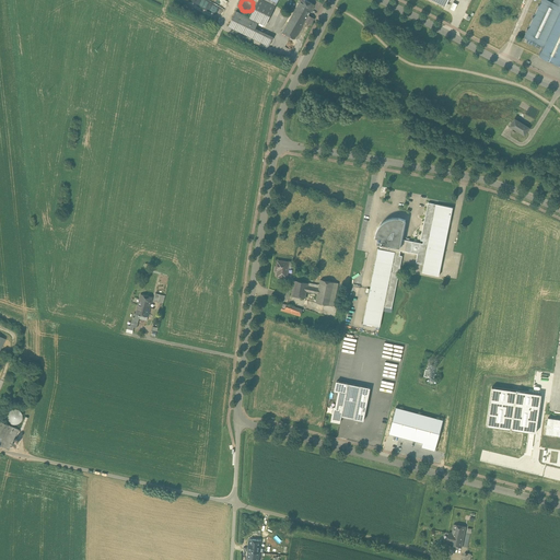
[(275,6),(264,0),(258,0),(251,18),(259,22),(266,25),(275,6)]
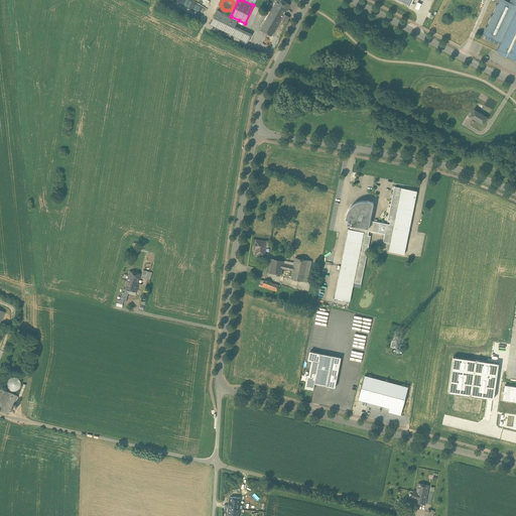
[(289,4),(281,0),(276,0),(272,8),(283,15),(284,14),(289,4)]
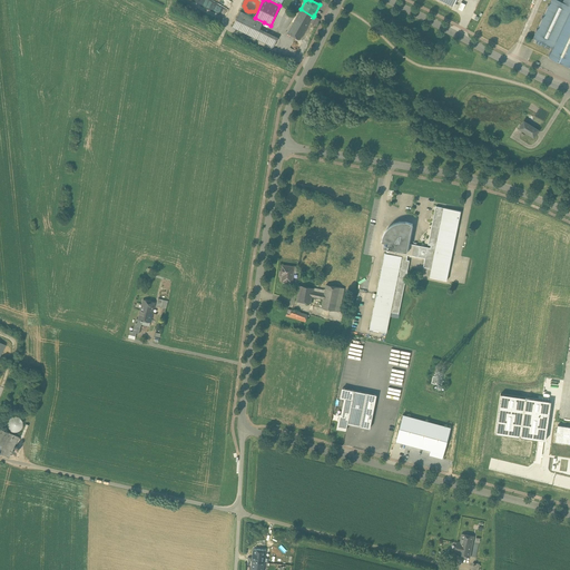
[(558,0),(551,0),(533,38),(553,47),(569,12),(569,5),(562,2),(558,0)]
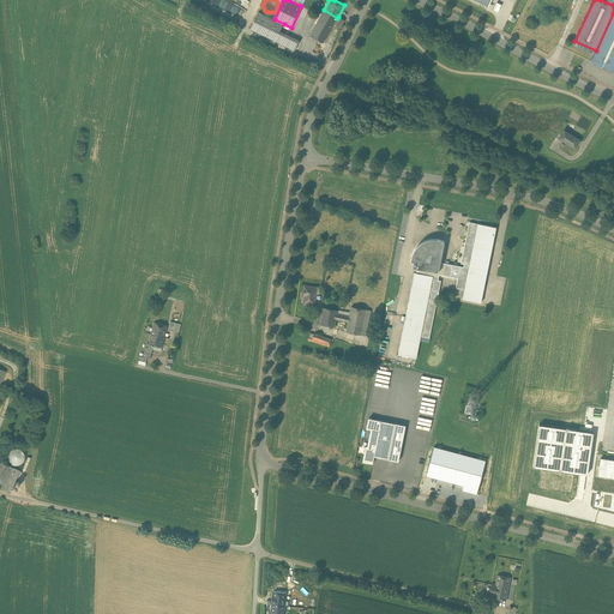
[(324,10),(309,35),(323,43),(335,23),(337,18),(324,10)]
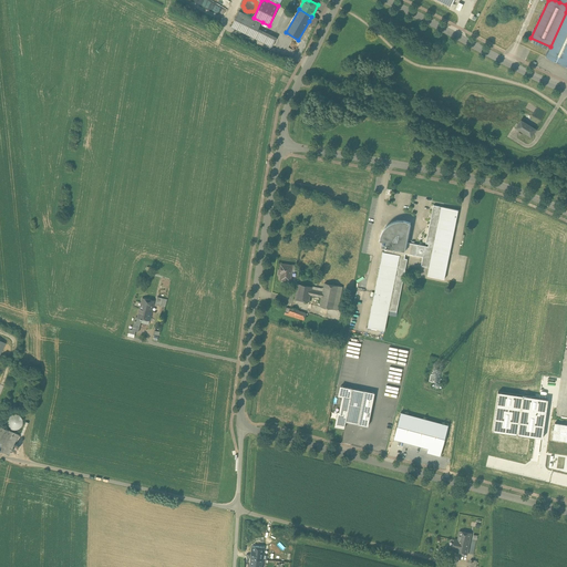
[(254,18),(239,11),(232,27),(254,38),(258,30),(263,22),(254,18)]
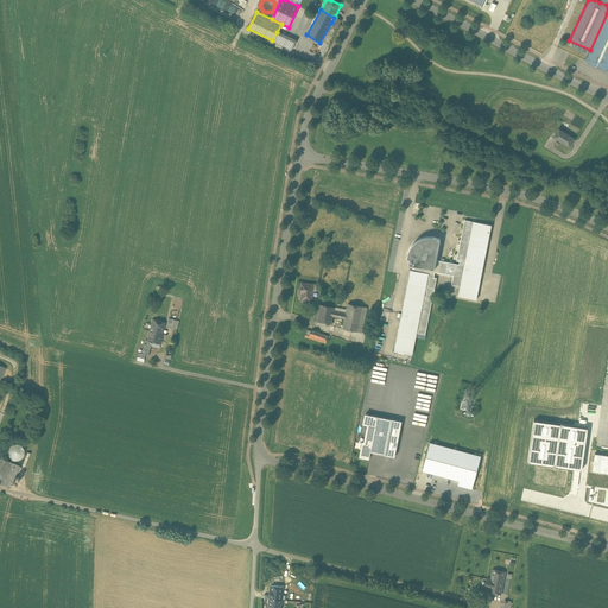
[(607,13),(590,50),(586,61),(590,63),(590,64),(595,67),(596,67),(607,71),(607,69),(607,13)]
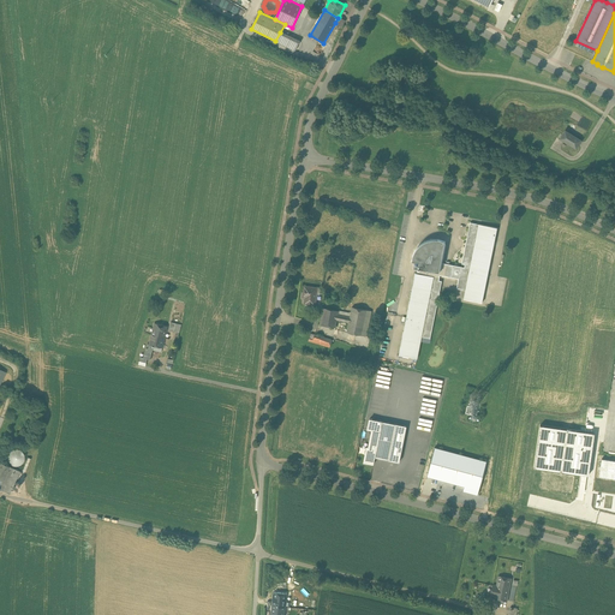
[(299,42),(280,33),(275,41),(296,51),(299,42)]
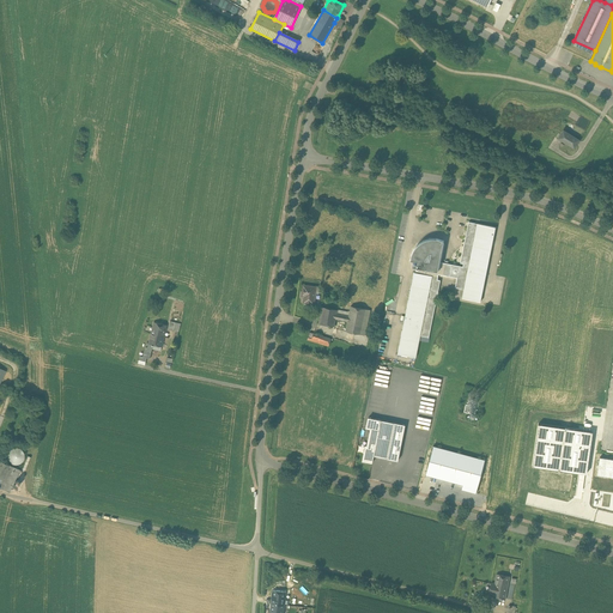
[(578,140),(563,131),(559,138),(575,147),(578,140)]
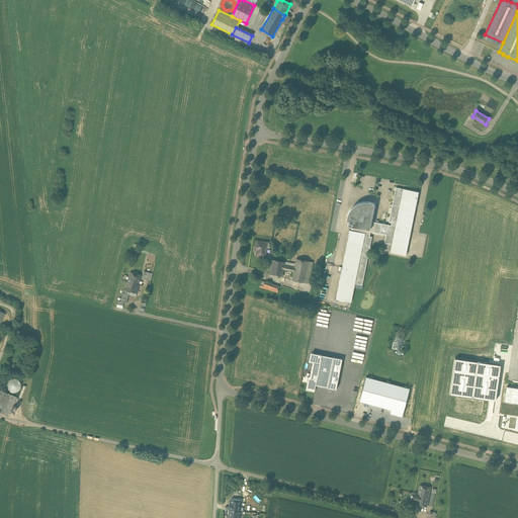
[(370,229),(352,226),(351,230),(365,233),(355,283),(362,285),(372,237),(369,236),(370,232),(386,235),(384,243),(392,244),(403,189),(396,187),(389,223),(392,223),(392,225),(378,223),(378,221),(376,220),(375,222),(371,222),(370,229)]
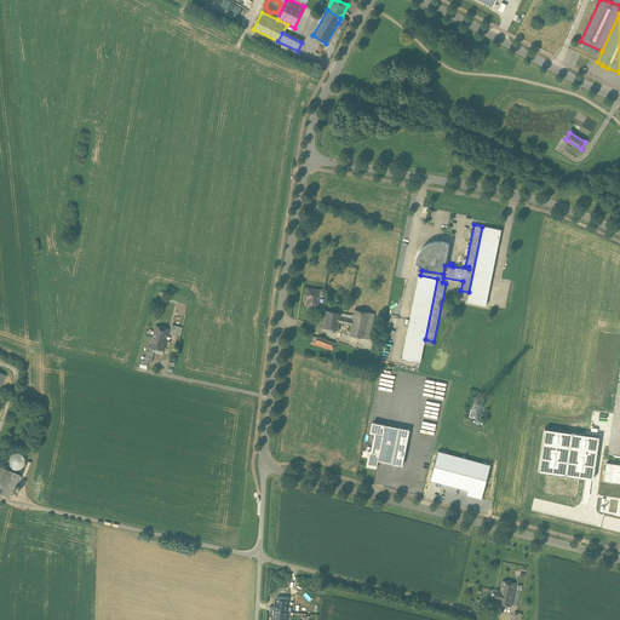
[(469,292),(468,302),(486,305),(501,230),(482,227),(469,292)]
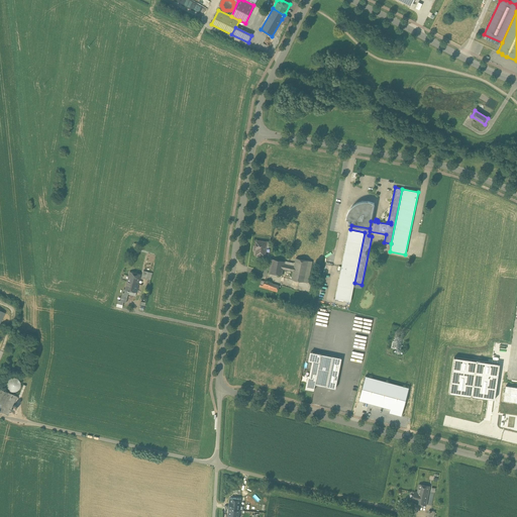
[(370,228),(371,221),(375,203),(368,201),(362,201),(355,204),(350,208),(347,214),(346,216),(346,219),(352,220),(351,222),(348,221),(347,224),(351,225),(370,228)]
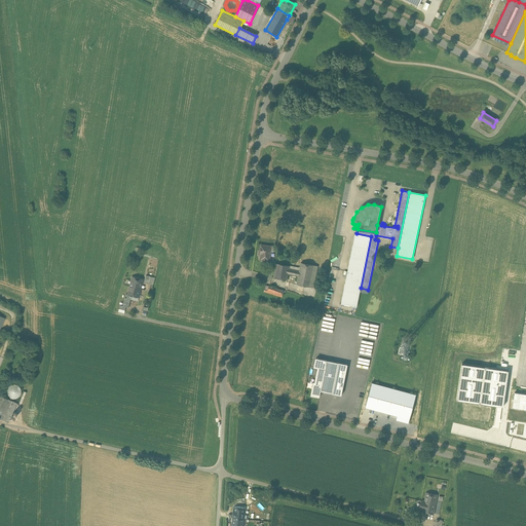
[(357,233),(355,233),(341,303),(357,306),(361,288),(371,236),(357,233)]
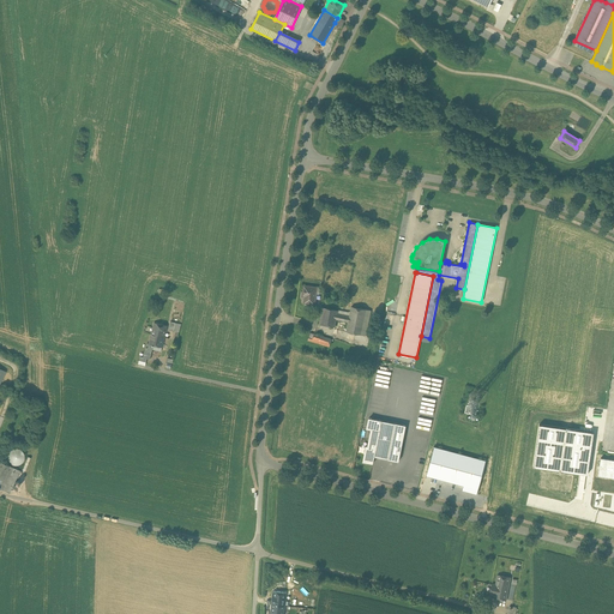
[(315,288),(305,287),(304,293),(306,293),(305,302),(314,304),(315,294),(317,288),(315,288)]
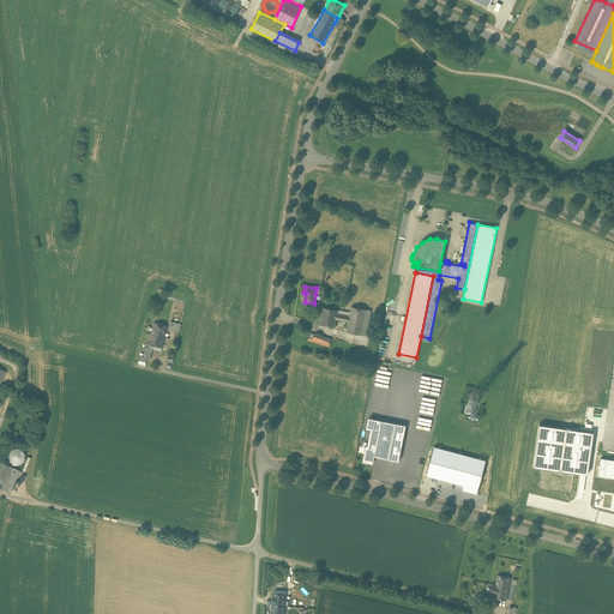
[(339,301),(325,298),(323,308),(338,312),(338,311),(339,301)]
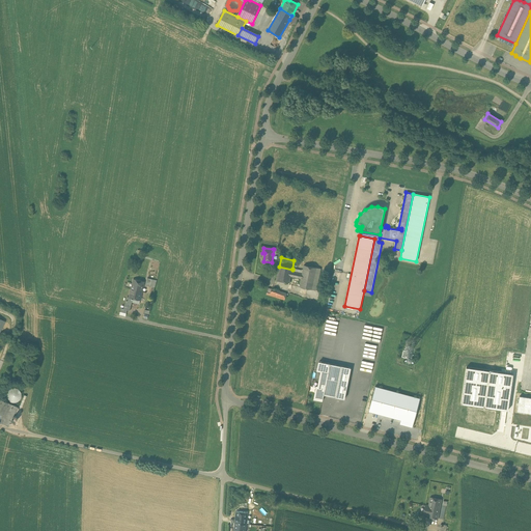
[(320,269),(304,264),(303,271),(302,276),(301,278),(300,286),(316,290),(320,269)]
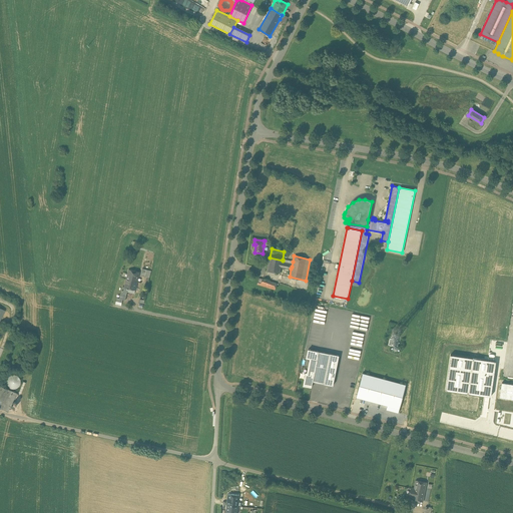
[(283,261),(270,258),(267,271),(280,274),(281,267),(291,269),(292,267),(293,262),(283,260),(283,261)]
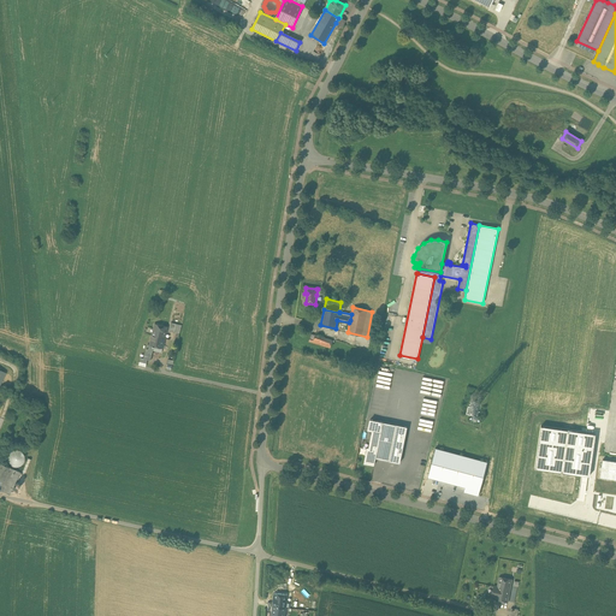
[(169,327),(154,324),(152,336),(165,338),(169,327)]
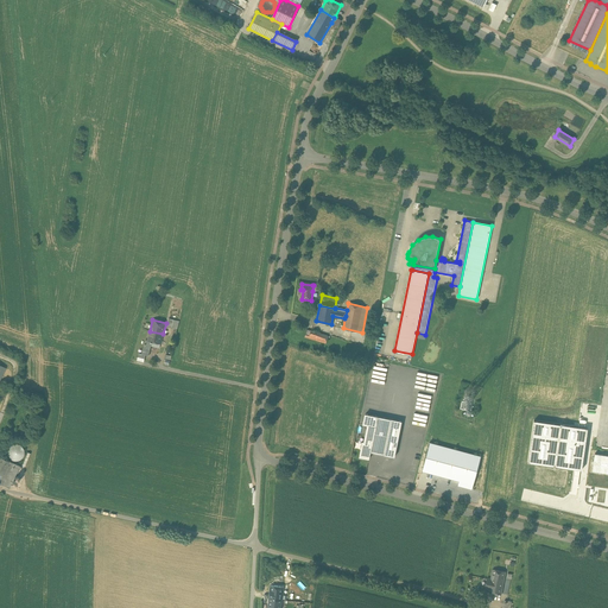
[(323,334),(311,330),(309,339),(321,342),(323,334)]
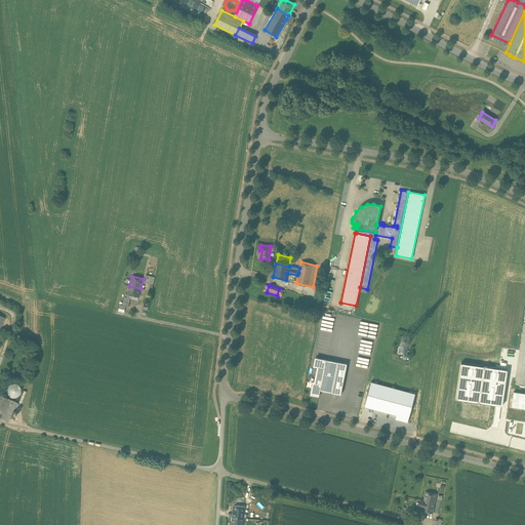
[(140,288),(129,286),(127,293),(127,294),(131,295),(138,297),(140,288)]
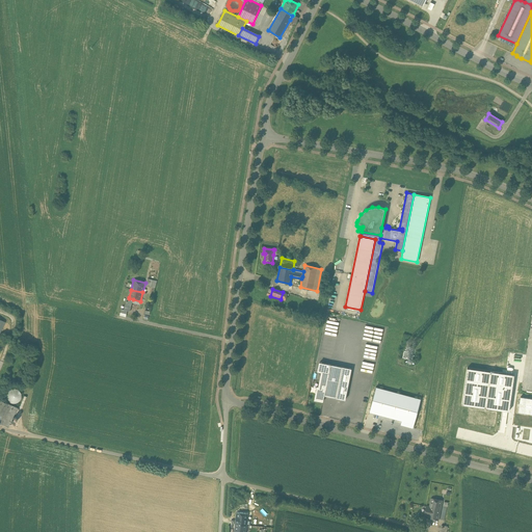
[(318,371),(322,372),(322,371),(328,373),(330,364),(320,362),(318,371)]
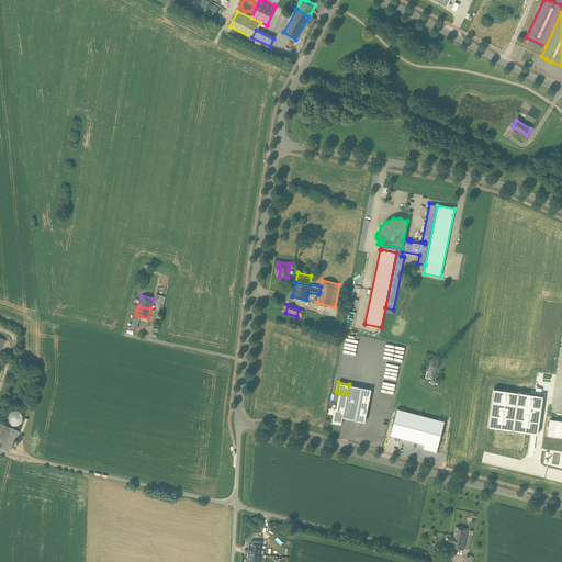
[(361,388),(349,384),(347,394),(344,409),(343,417),(355,420),(361,388)]
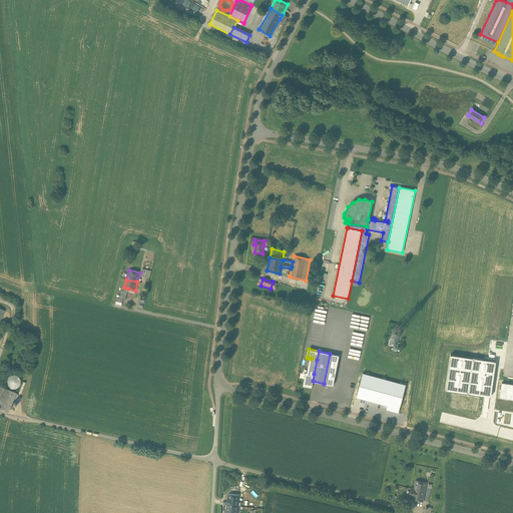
[(339,355),(330,354),(324,384),(333,385),(339,355)]
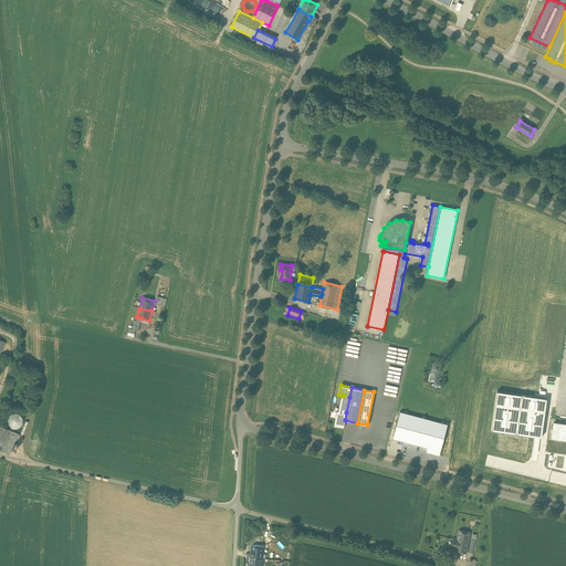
[(349,397),(343,395),(343,396),(339,411),(346,412),(349,397)]
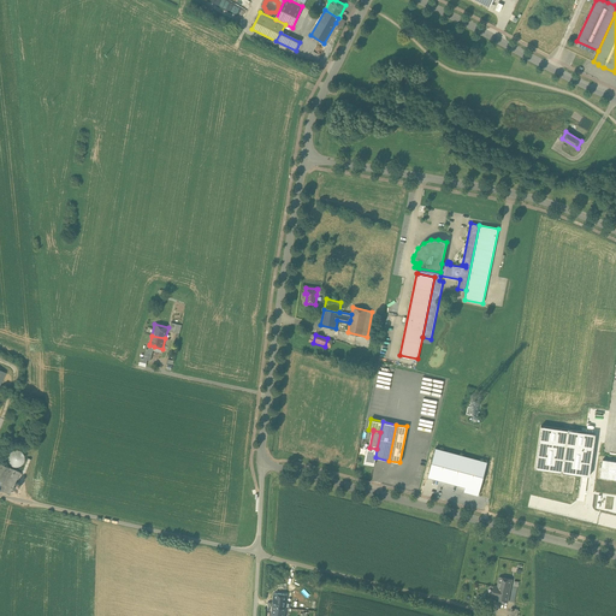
[(369,448),(368,446),(365,463),(374,465),(375,457),(377,449),(369,448)]
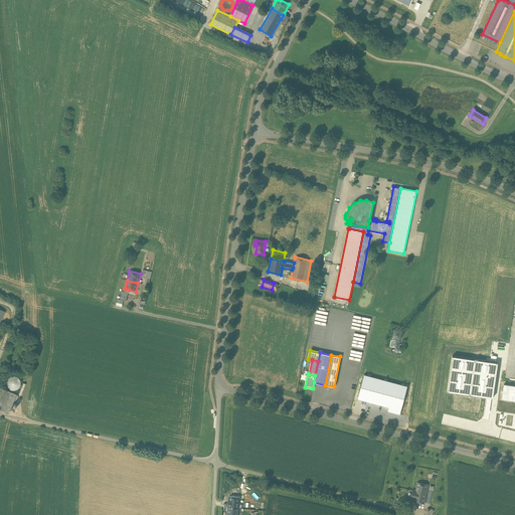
[(407,386),(364,374),(357,398),(388,407),(387,410),(400,414),(407,386)]
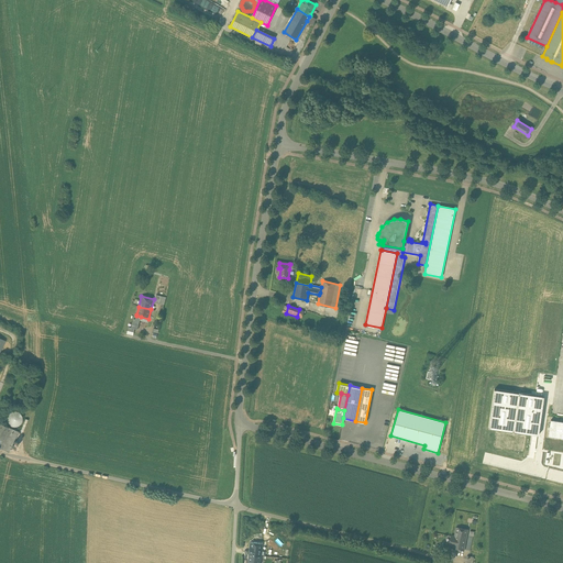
[(22,422),(22,419),(22,416),(20,414),(18,411),(14,411),(12,412),(9,414),(8,416),(7,419),(8,422),(9,424),(12,427),(14,427),(18,426),(20,424),(22,422)]
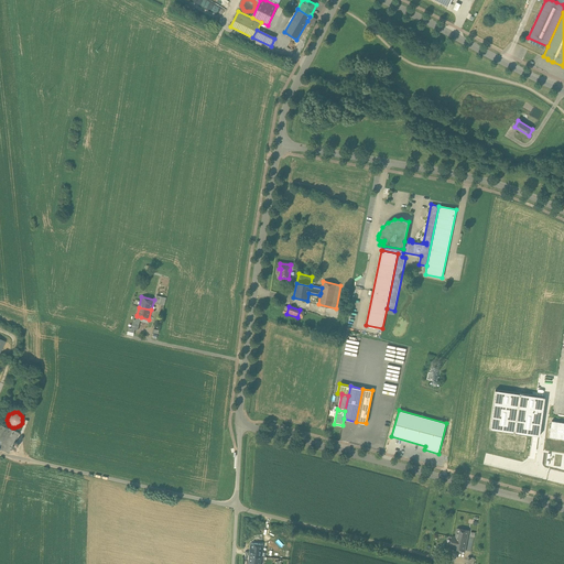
[(7,434),(15,438),(18,432),(0,423),(0,448),(7,434)]
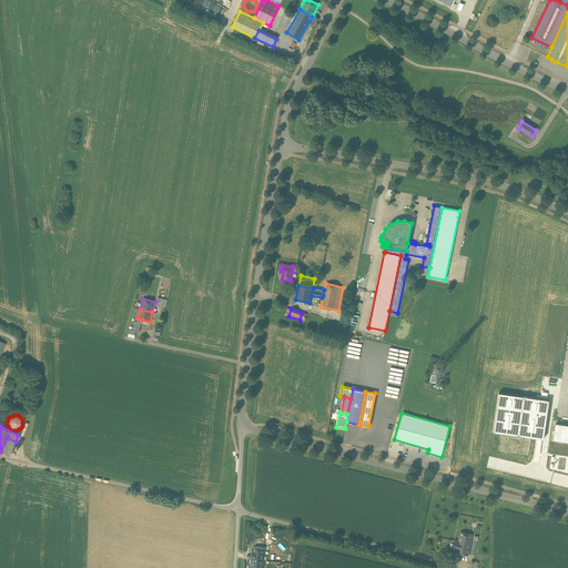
[(16,442),(7,437),(0,452),(8,456),(16,442)]
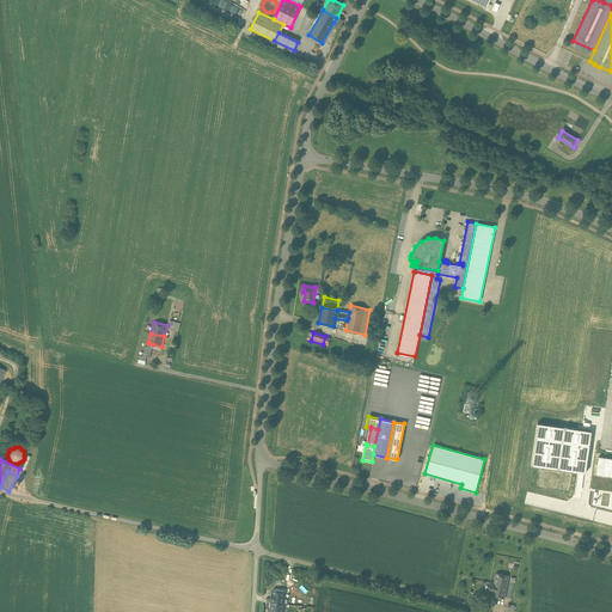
[(509,575),(496,573),(494,583),(501,585),(501,587),(503,587),(502,588),(506,589),(509,575)]
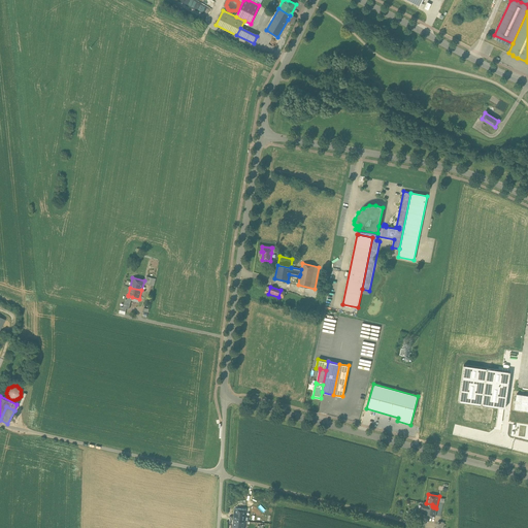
[(432,504),(426,503),(424,514),(428,515),(435,516),(436,508),(433,507),(434,506),(432,506),(432,504)]
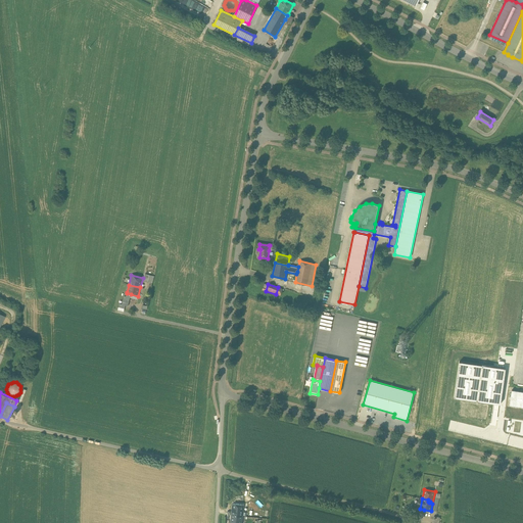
[(232,515),(242,516),(244,505),(233,504),(231,515),(232,515)]
